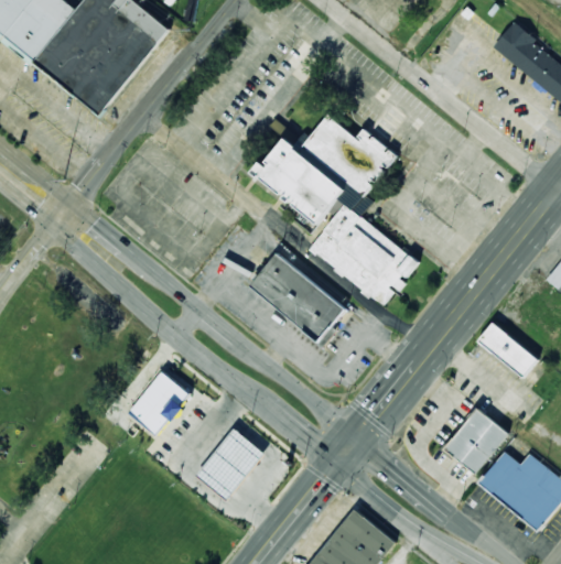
[(83,0),(77,7),(67,0),(0,0),(0,38),(100,115),(168,28),(131,0),(83,0)]
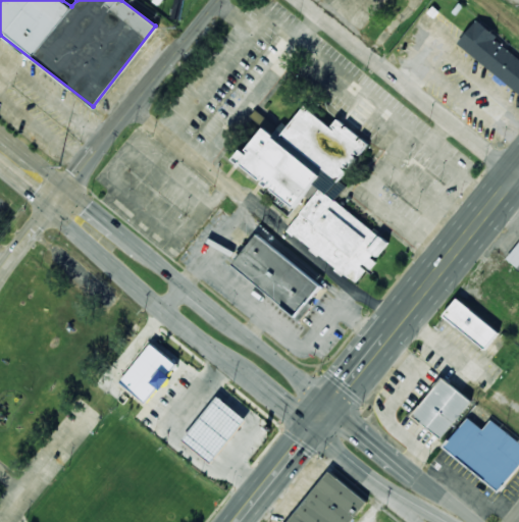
[(180,0),(172,0),(168,18),(176,20),(180,0)]
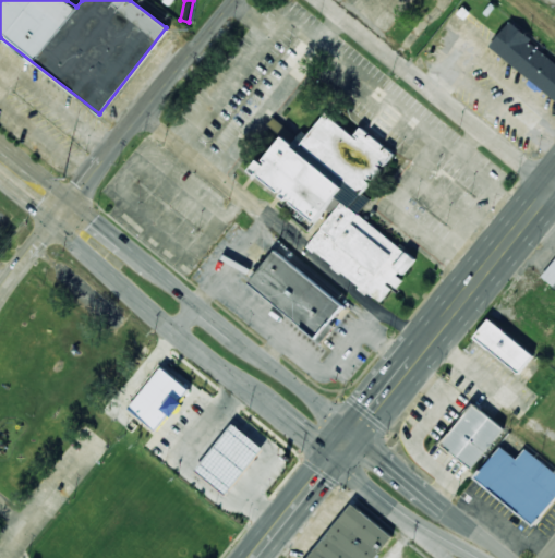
[(486,48),(554,102),(554,63),(505,24),(486,48)]
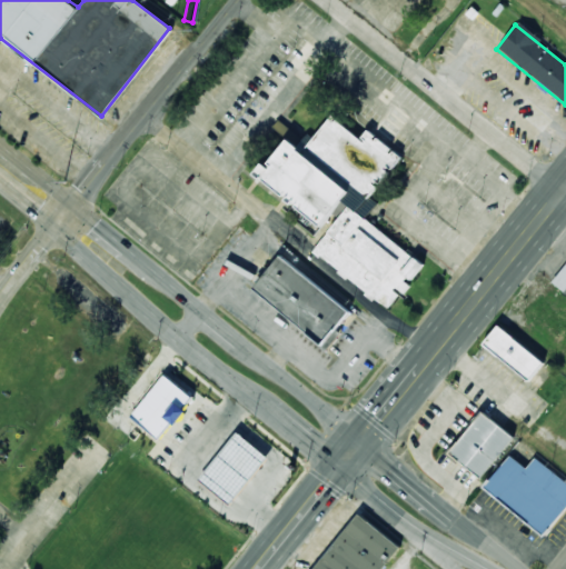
[(310,252),(385,309),(397,293),(400,296),(409,283),(407,282),(421,263),(363,219),(375,202),(368,198),(399,156),(365,130),(359,139),(328,116),(307,145),(301,141),(297,148),(286,139),(266,166),(261,163),(252,175),(320,226),(340,200),(347,206),(310,252)]
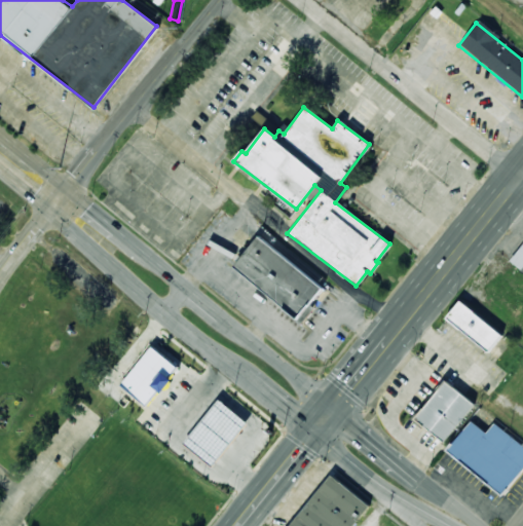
[(322,288),(256,236),(231,267),(297,320),(322,288)]
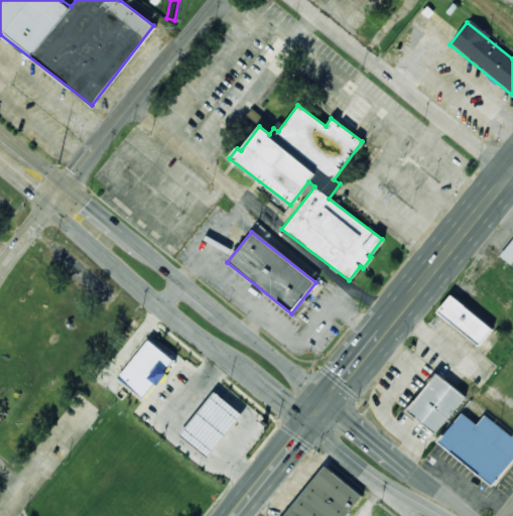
[(512,237),(498,256),(512,268),(512,237)]
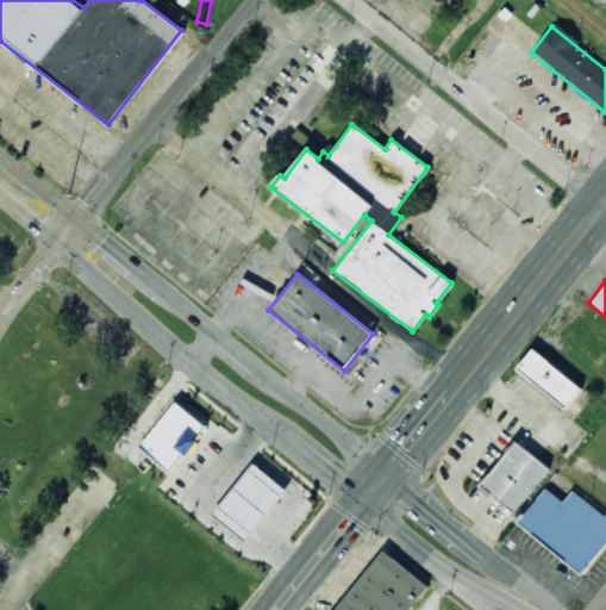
[(580,388),(531,349),(514,369),(563,409),(580,388)]
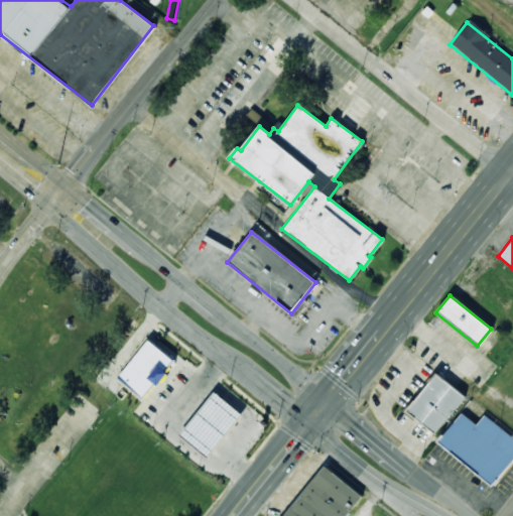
[(172,360),(146,340),(116,378),(143,399),(166,371),(164,370),(172,360)]
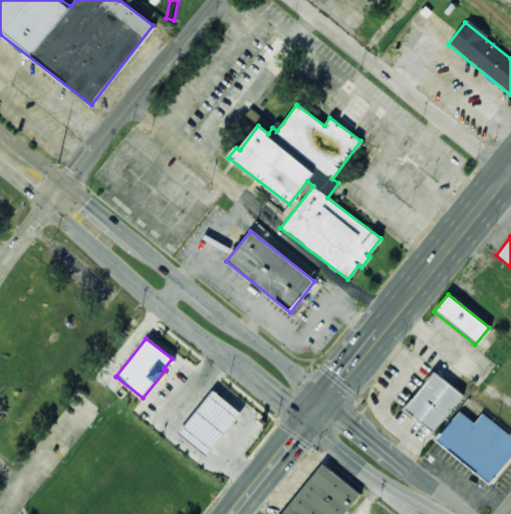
[(462,395),(433,372),(404,410),(433,433),(462,395)]
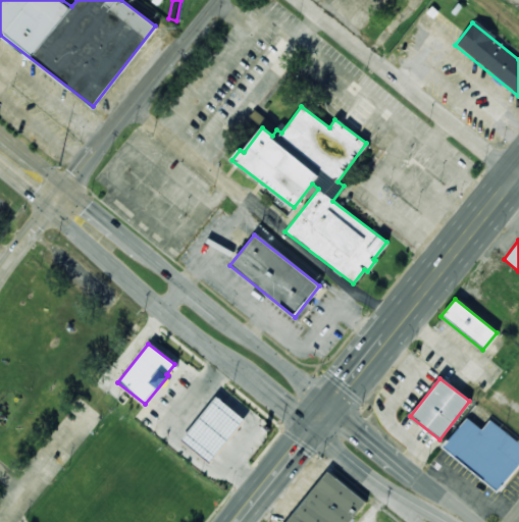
[(180,440),(209,464),(245,419),(215,397),(180,440)]
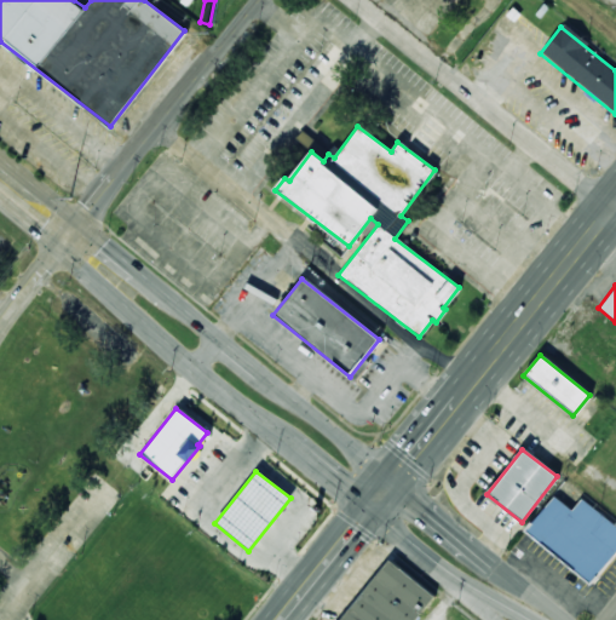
[(615,527),(579,499),(570,510),(552,497),(524,533),(591,584),(615,550),(615,527)]
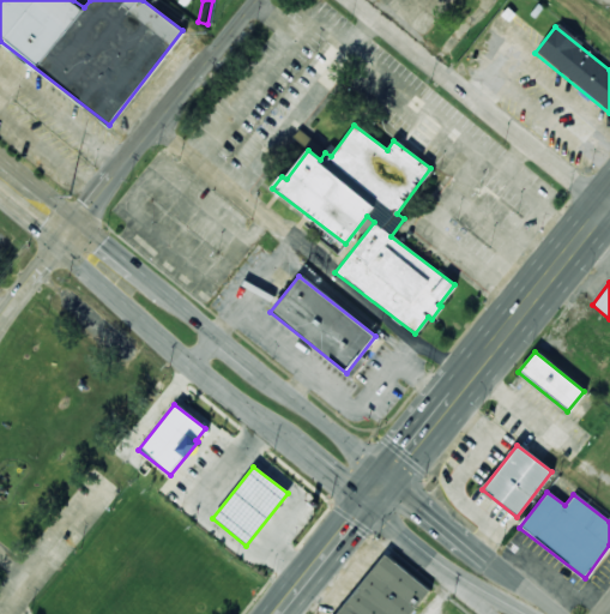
[(410,613),(429,590),(384,554),(337,613),(410,613)]
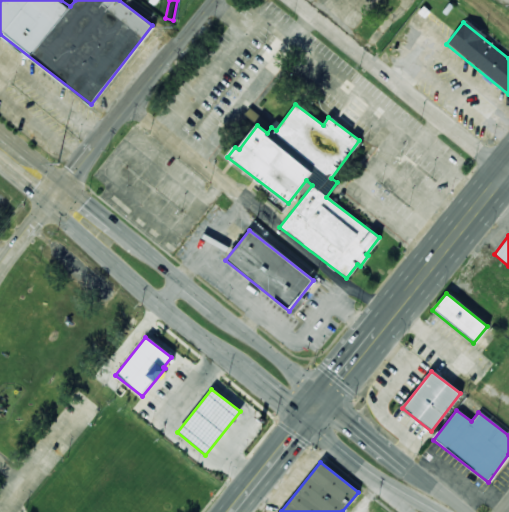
All buildings are outlined.
